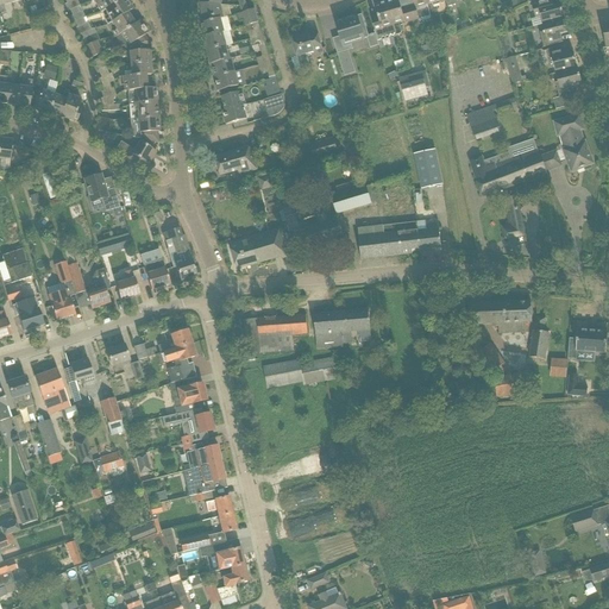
[(10,0),(0,0),(0,10),(1,14),(5,13),(4,6),(11,4),(10,0)]
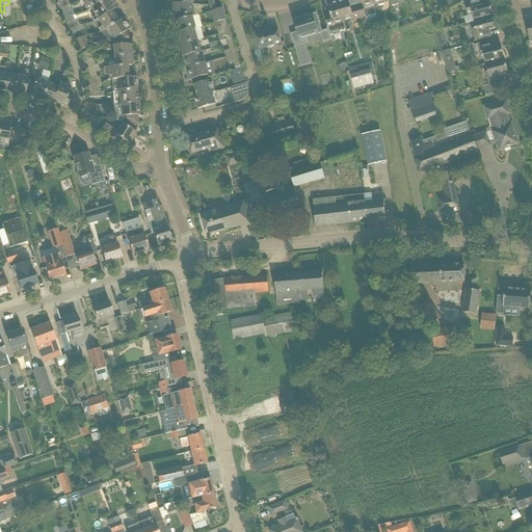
[(60,9),(68,6),(69,5),(65,0),(64,0),(63,0),(56,0),(58,3),(56,4),(58,10),(60,9)]
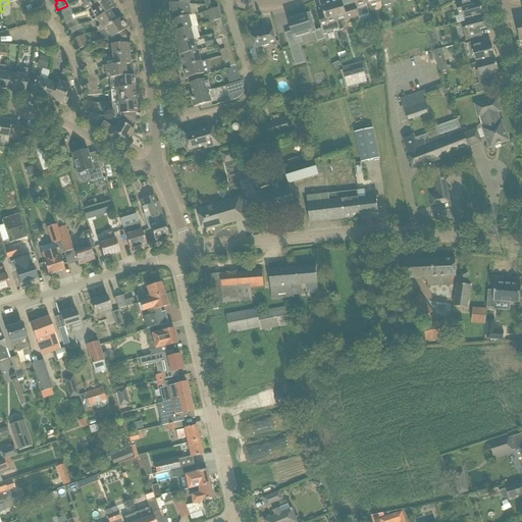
[(80,0),(87,11),(103,0),(80,0)]
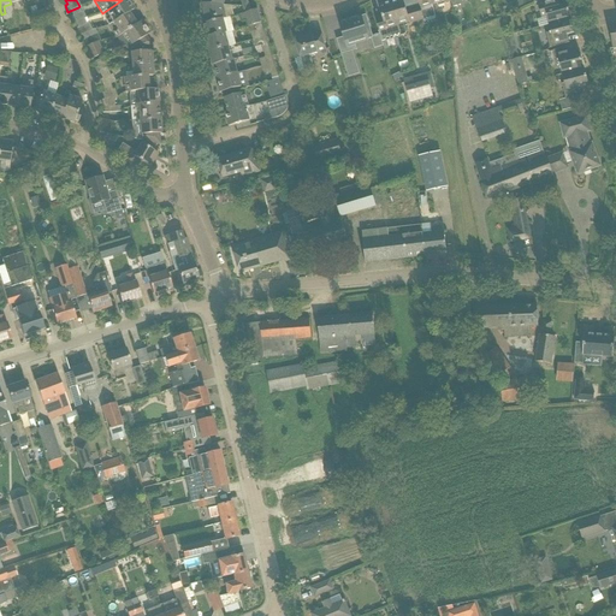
[(104,18),(108,25),(116,21),(117,21),(129,13),(134,10),(128,0),(122,0),(102,13),(101,13),(105,18),(104,18)]
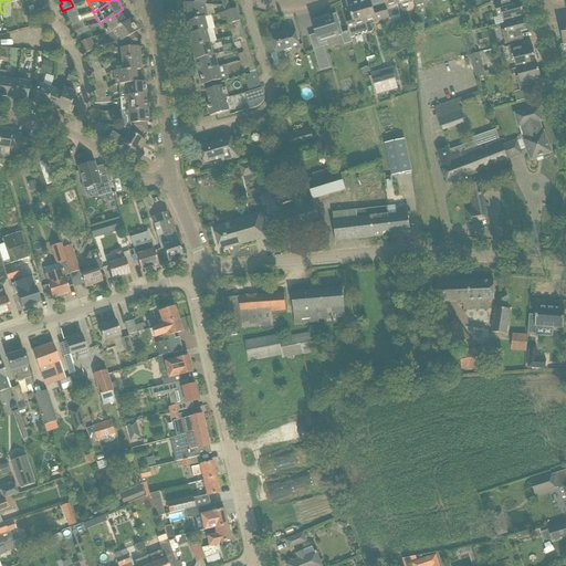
[(369,0),(365,0),(358,2),(367,31),(368,33),(373,32),(374,29),(371,21),(376,20),(376,21),(383,19),(379,7),(373,9),(369,0)]
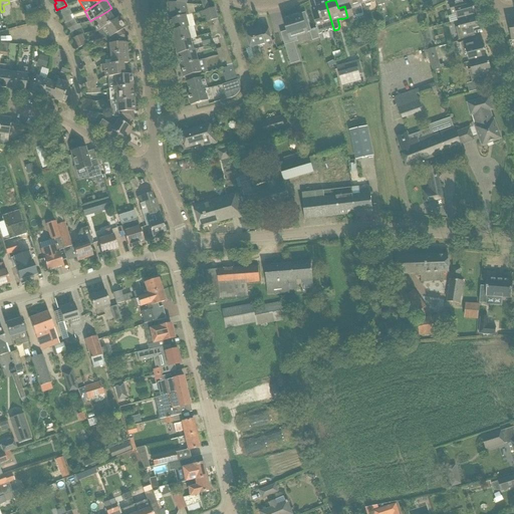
[(347,0),(349,5),(344,6),(347,17),(363,13),(360,4),(358,0),(347,0)]
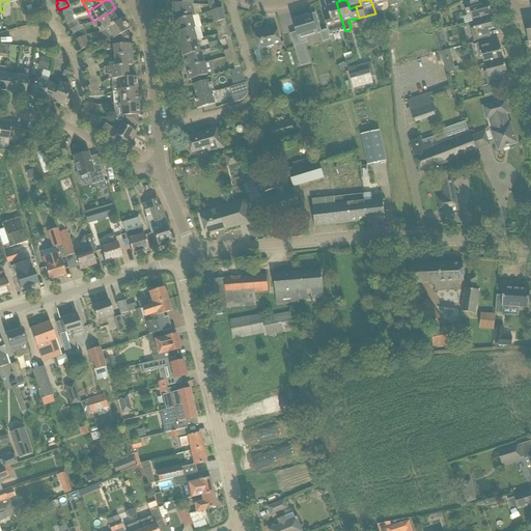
[(471,15),(473,22),(492,17),(488,4),(482,6),(480,0),(477,0),(464,3),(467,16),(471,15)]
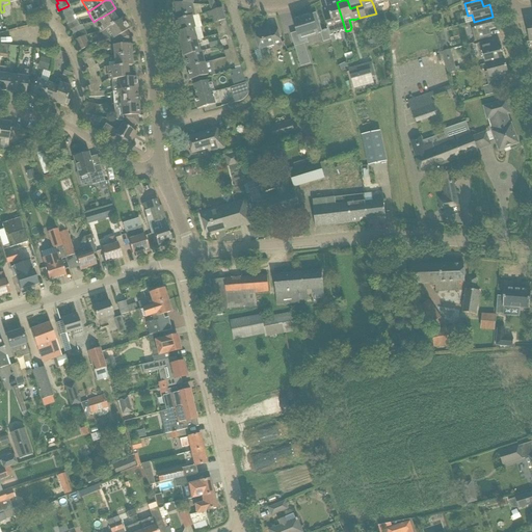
[(324,16),(327,27),(327,28),(329,35),(333,34),(335,32),(337,33),(338,31),(340,32),(341,30),(343,31),(344,29),(345,29),(337,2),(326,5),(329,15),(324,16)]
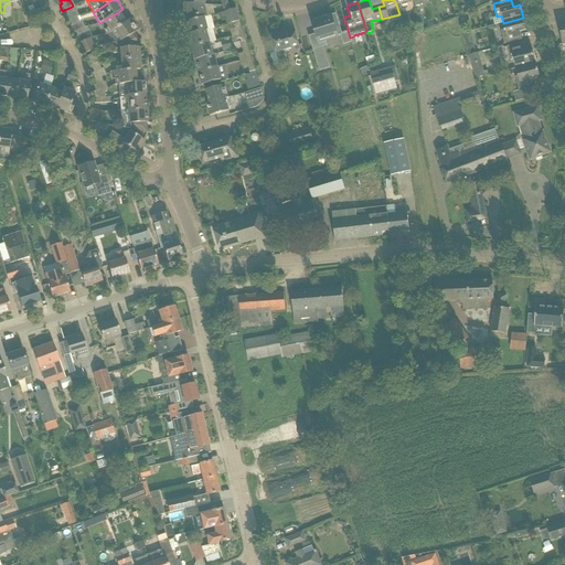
[(184,3),(189,21),(204,18),(208,17),(204,4),(184,3)]
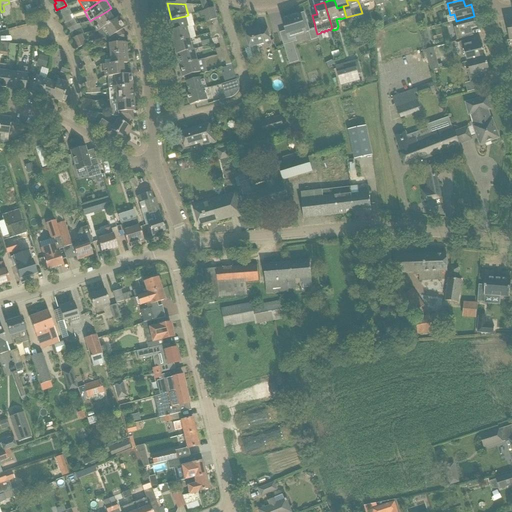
[(63,19),(69,16),(71,15),(68,10),(67,10),(65,6),(58,9),(60,13),(58,14),(61,20),(63,19)]
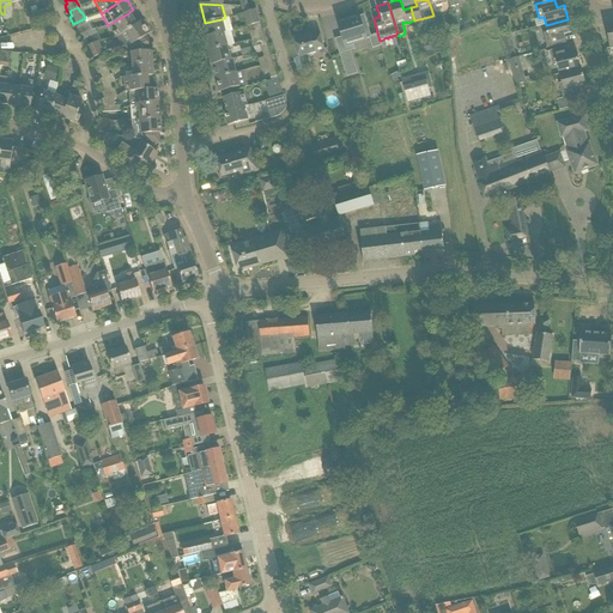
[(28,14),(29,19),(46,16),(44,10),(28,14)]
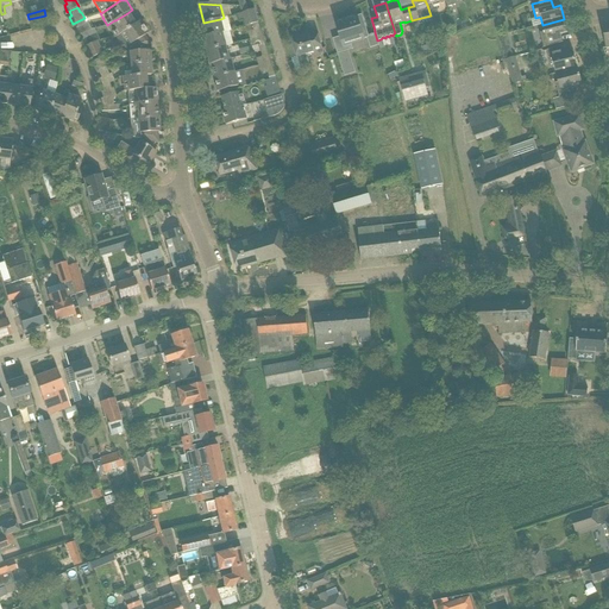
[(252,25),(258,23),(253,10),(242,13),(246,26),(252,25)]
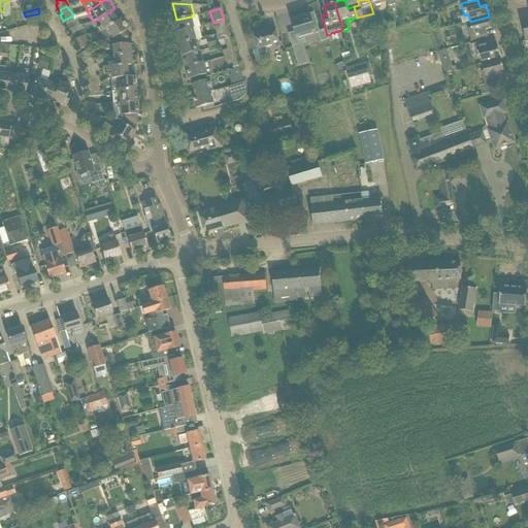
[(97,28),(100,33),(117,22),(117,21),(110,11),(100,18),(99,18),(93,22),(92,23),(95,29),(97,28)]
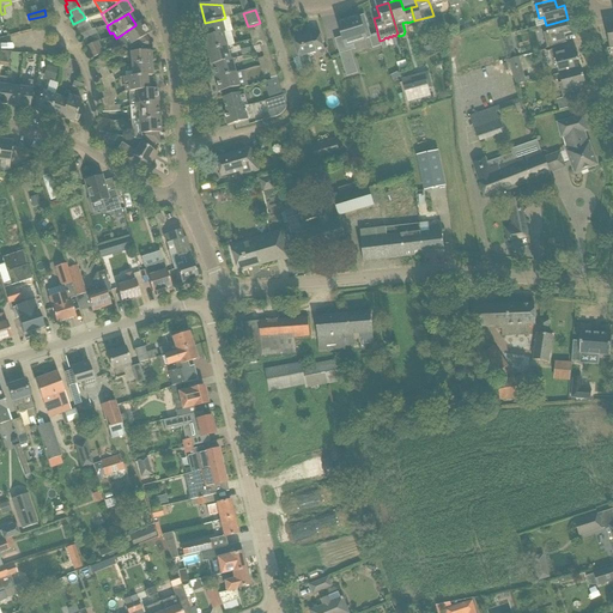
[(371,38),(364,14),(338,23),(346,48),(354,46),(353,43),(369,38),(371,38)]
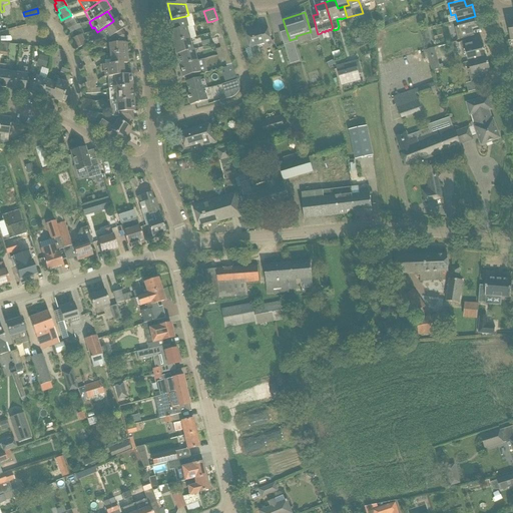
[(68,29),(74,26),(75,25),(73,20),(71,20),(69,16),(63,19),(65,23),(63,24),(66,30),(68,29)]
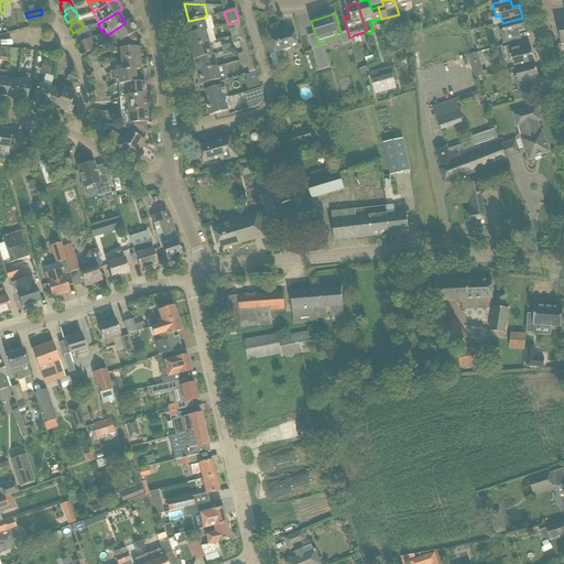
[(186,22),(190,34),(190,35),(206,31),(207,30),(204,18),(188,21),(186,22)]
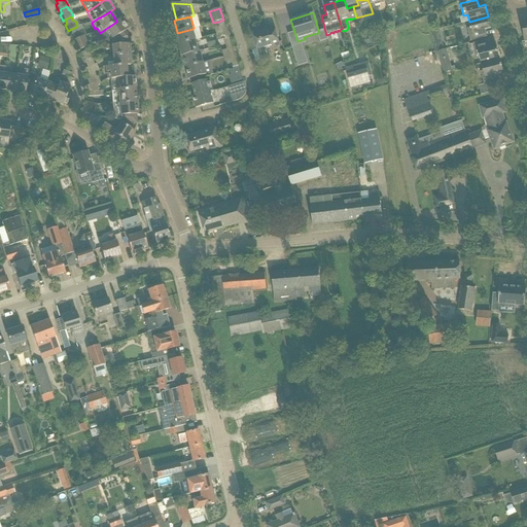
[(488,16),(469,22),(470,28),(466,29),(470,41),(485,37),(487,37),(485,30),(491,28),(488,16)]
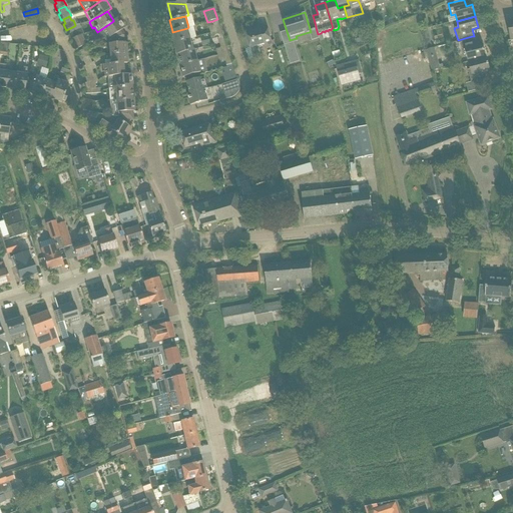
[(125,37),(121,30),(124,28),(117,18),(113,20),(113,21),(101,29),(104,33),(106,32),(109,38),(110,41),(120,40),(125,37)]
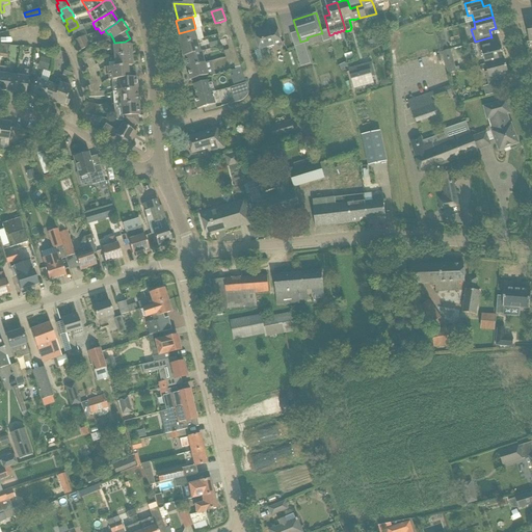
[(216,29),(218,35),(230,31),(225,20),(220,22),(221,27),(216,29)]
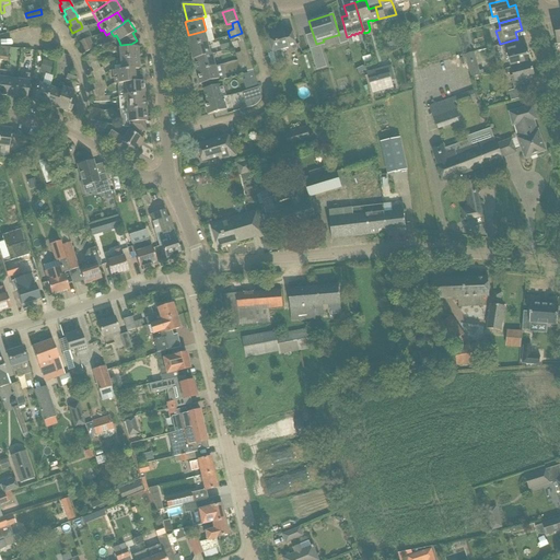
[(84,33),(89,31),(86,26),(82,27),(81,28),(74,32),(77,36),(74,37),(77,44),(79,43),(85,38),(88,38),(84,33)]
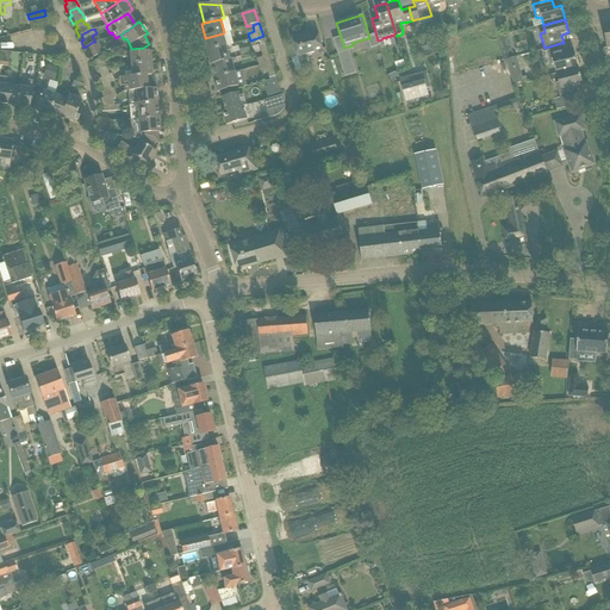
[(293,45),(288,47),(292,60),(297,58),(299,68),(309,64),(306,55),(313,53),(315,57),(324,55),(321,42),(317,30),(299,35),(299,32),(290,35),(293,45)]
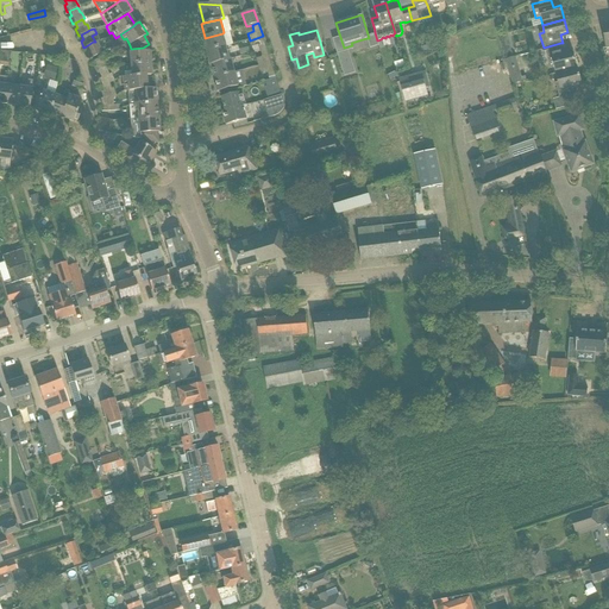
[(203,37),(207,51),(226,46),(223,33),(205,38),(205,37),(203,37)]
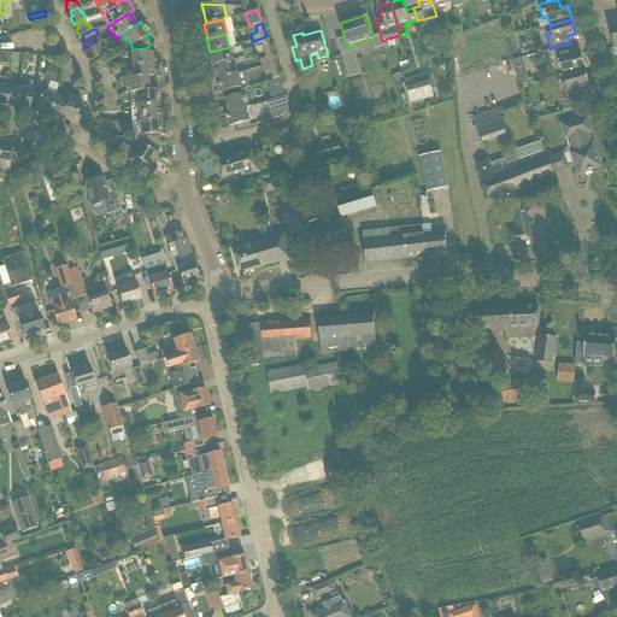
[(262,45),(264,52),(270,50),(268,43),(266,36),(253,41),(256,47),(262,45)]
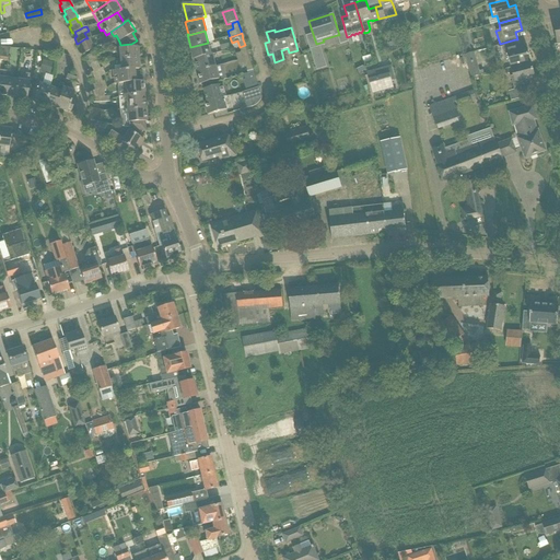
[(85,38),(79,43),(81,47),(79,48),(82,55),(93,50),(90,44),(89,44),(85,38)]
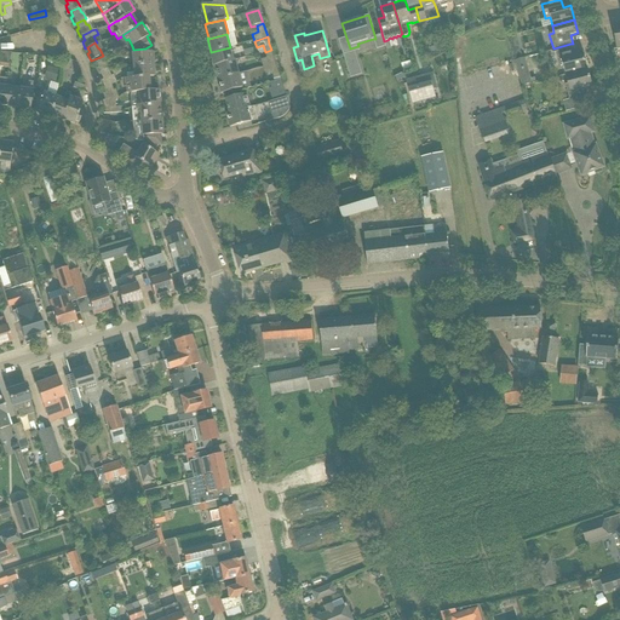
[(428,49),(430,56),(440,52),(437,45),(428,49)]
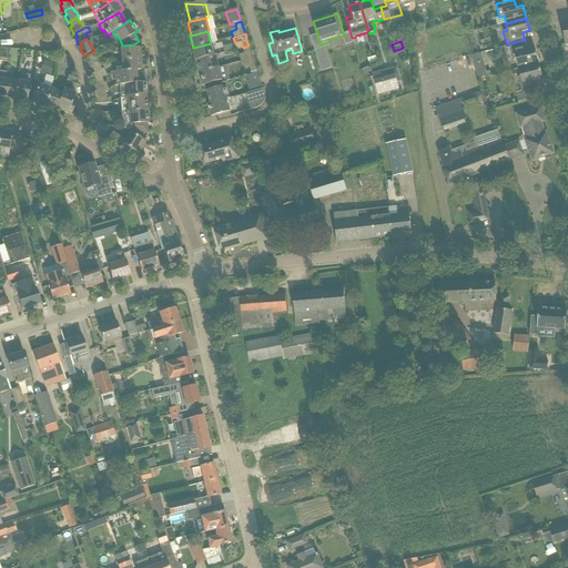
[(198,60),(214,56),(211,43),(193,48),(196,61),(198,60)]
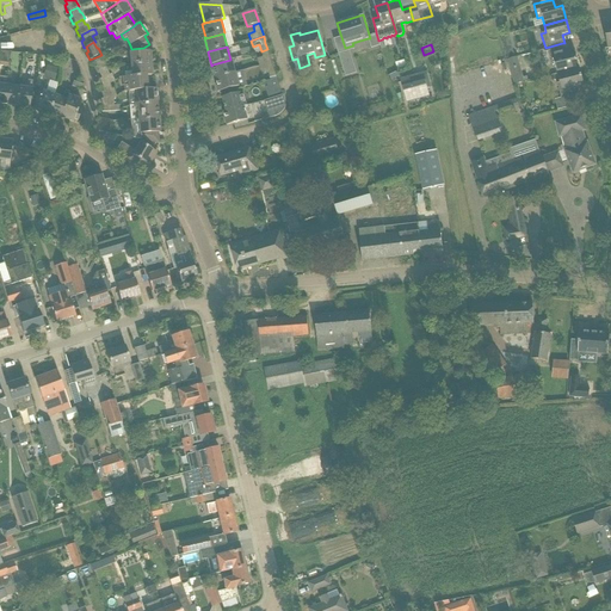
[(512,47),(505,49),(508,61),(516,59),(512,47)]
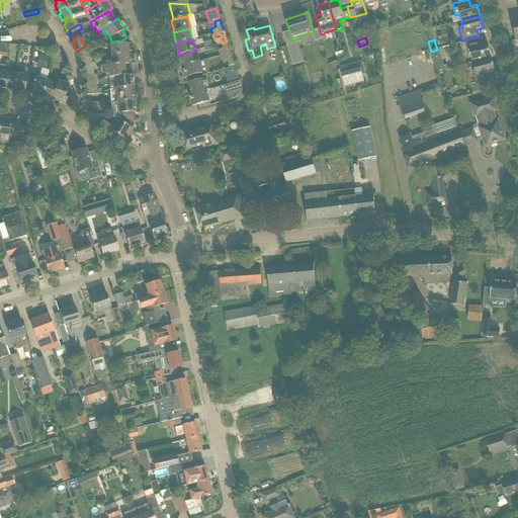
[(470,55),(472,63),(491,58),(488,47),(483,48),(480,39),(464,42),(468,56),(470,55)]
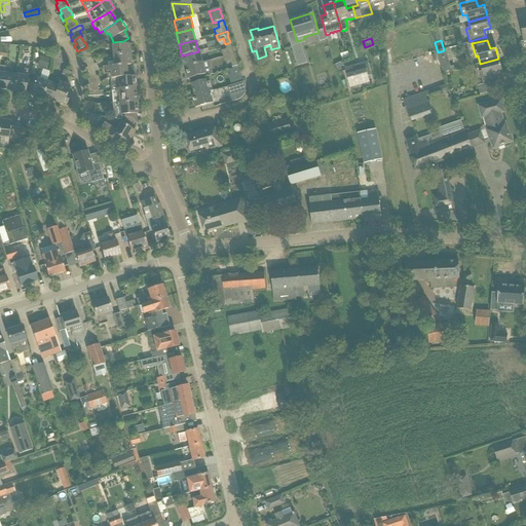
[(221,51),(223,58),(234,53),(230,42),(225,44),(226,49),(221,51)]
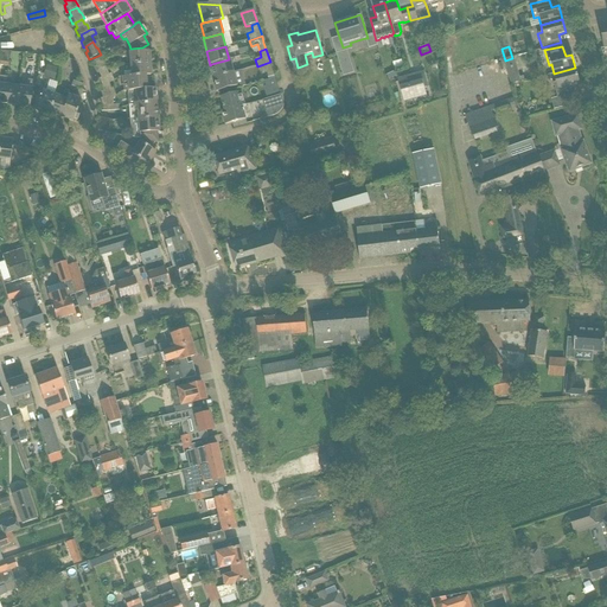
[(0,62),(8,63),(10,52),(0,50),(0,62)]
